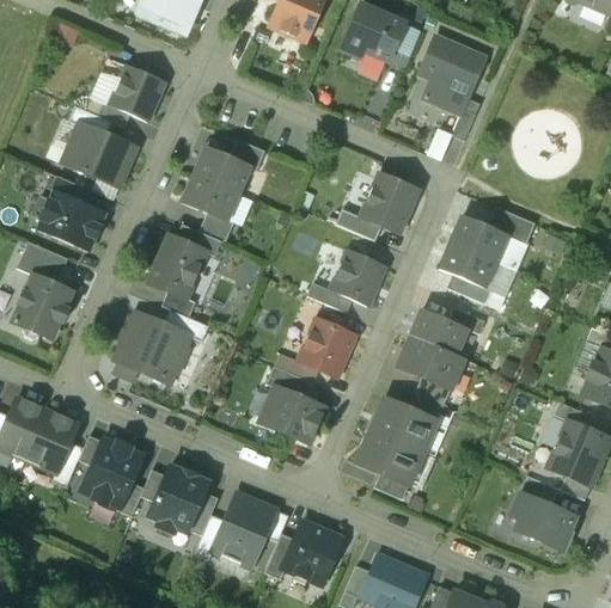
[(141,0),(136,13),(185,34),(200,0),(141,0)]
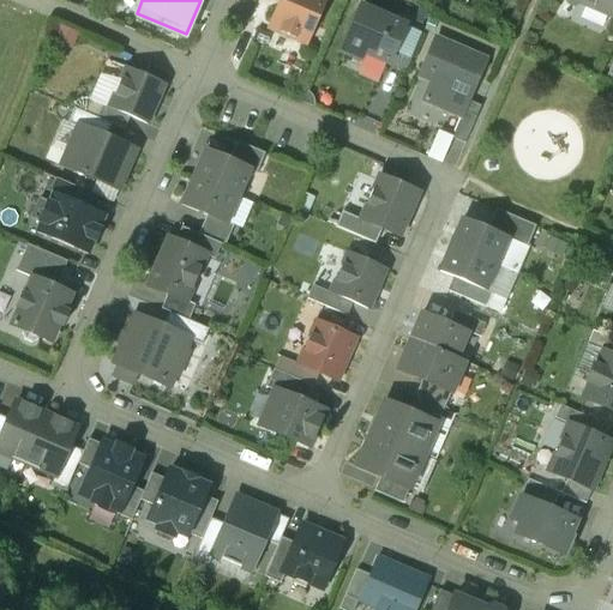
[(280,0),(269,24),(308,42),(326,0),(280,0)]
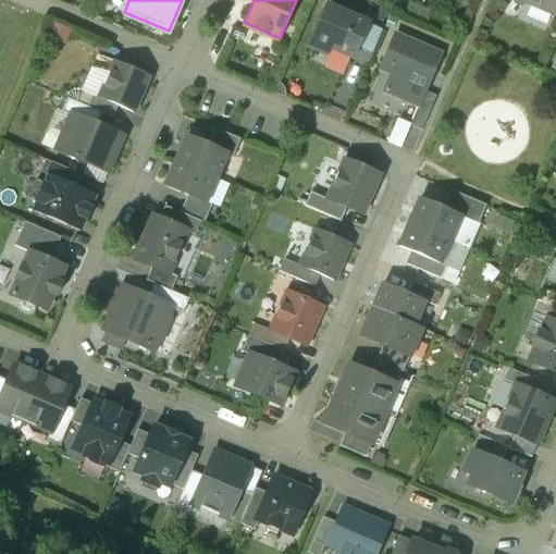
[(523,0),(530,0),(555,11),(555,0),(523,0)]
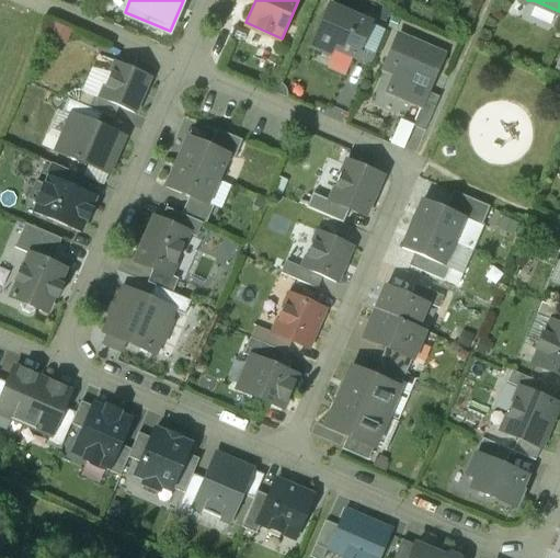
[(372,20),(331,2),(316,37),(333,44),(357,55),(372,20)]
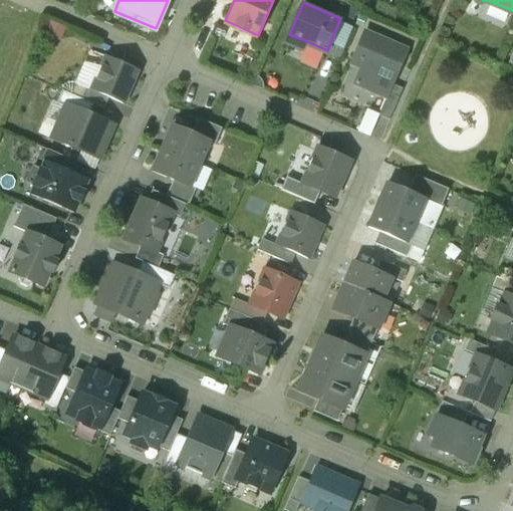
[(408,48),(364,30),(354,53),(365,57),(398,71),(408,48)]
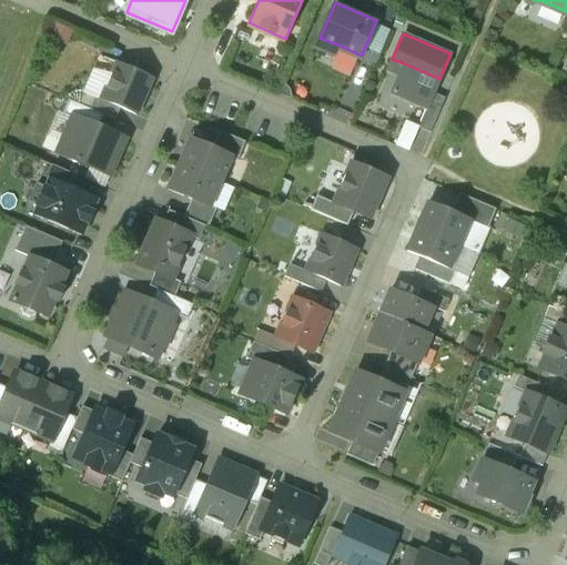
[(317,44),(334,51),(337,44),(320,38),(317,44)]
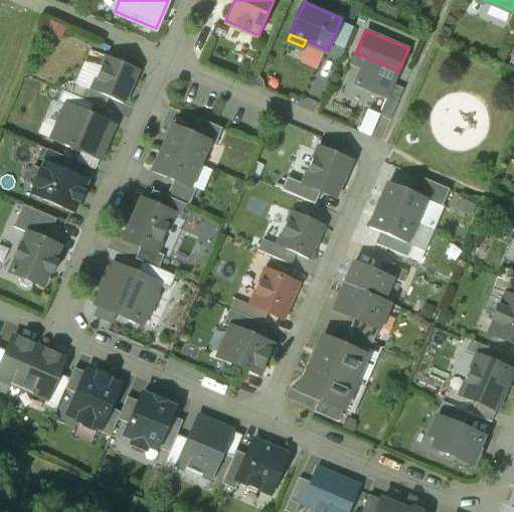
[(139,68),(107,54),(93,88),(110,96),(124,102),(139,68)]
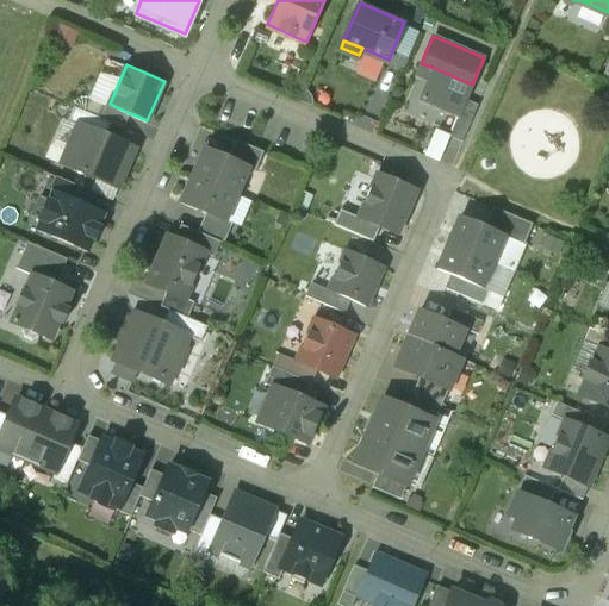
[(434,68),(422,97),(460,113),(472,85),(434,68)]
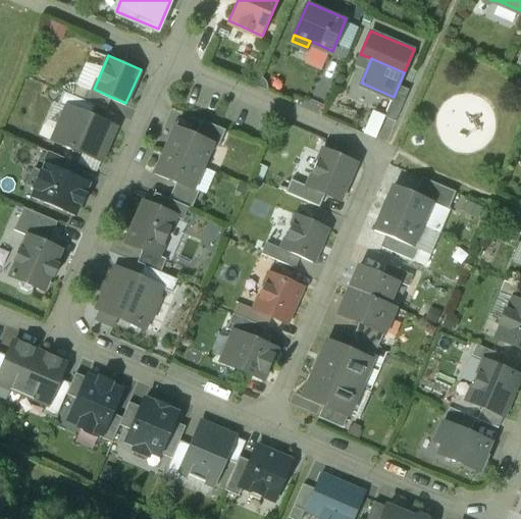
[(94,89),(77,82),(72,93),(96,103),(106,107),(111,97),(94,89)]
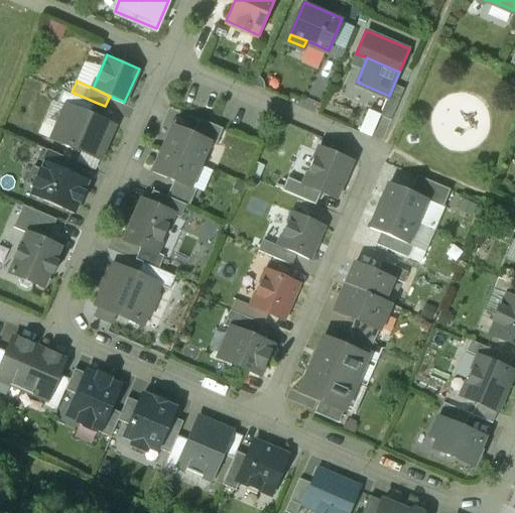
[(72,92),(63,89),(57,101),(67,104),(67,103),(90,113),(95,102),(72,92)]
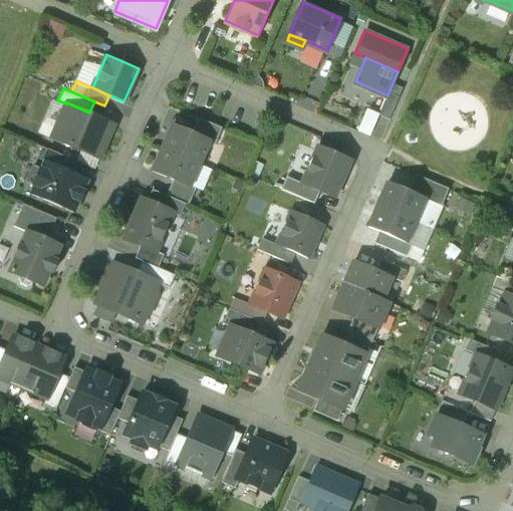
[(89,112),(66,102),(66,103),(52,136),(81,149),(100,157),(114,123),(89,112)]
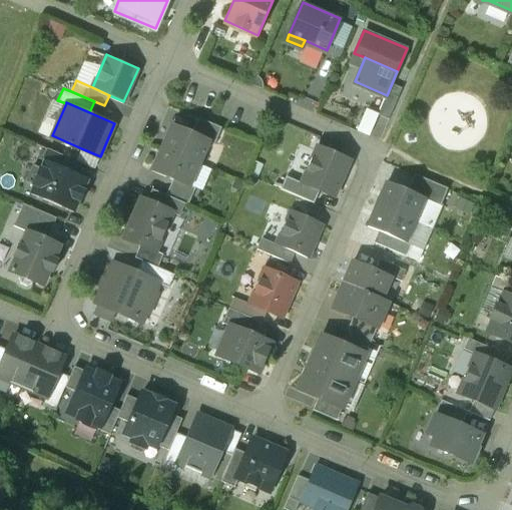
[(222,125),(199,116),(192,132),(208,139),(208,140),(214,142),(222,125)]
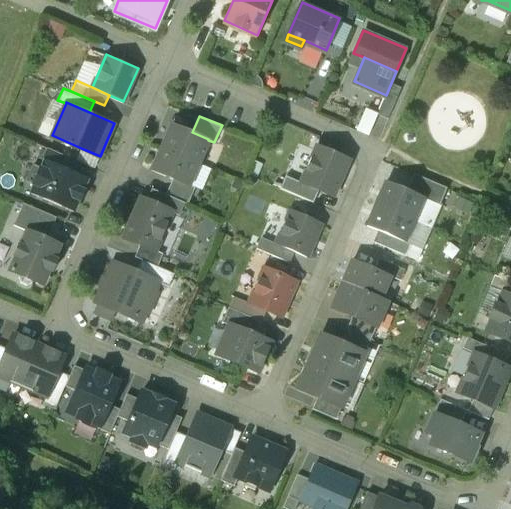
[(192,132),(172,124),(163,146),(199,161),(208,140),(208,139),(192,132)]
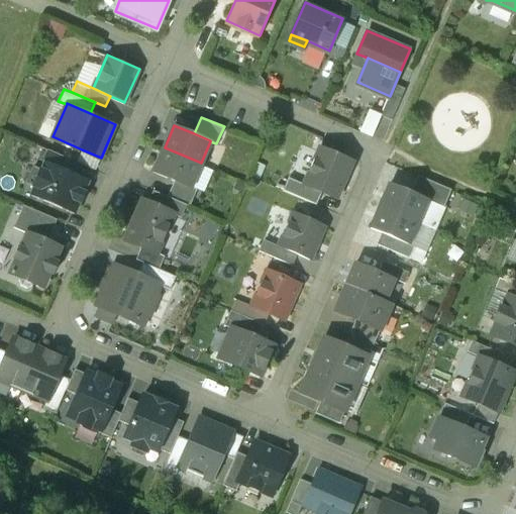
[(352,161),(320,146),(304,182),(322,190),(337,196),(352,161)]
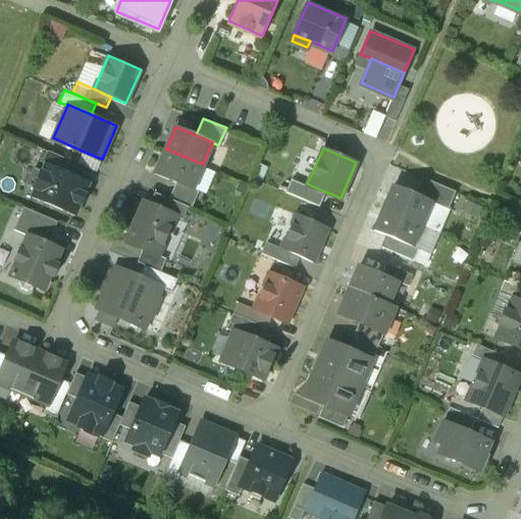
[(203,164),(166,149),(156,171),(176,180),(193,187),(203,164)]
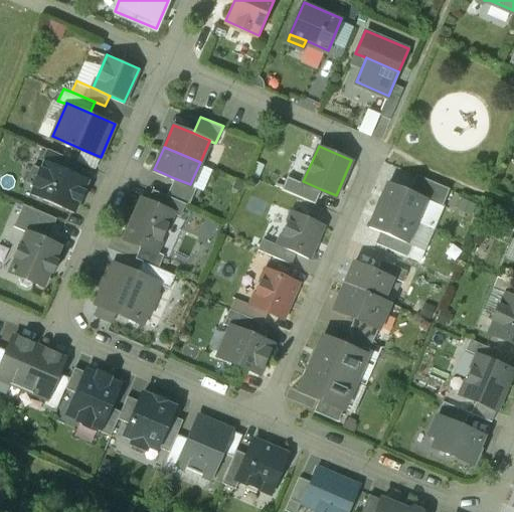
[(77,160),(48,148),(43,160),(45,160),(45,159),(76,173),(80,161),(77,160)]
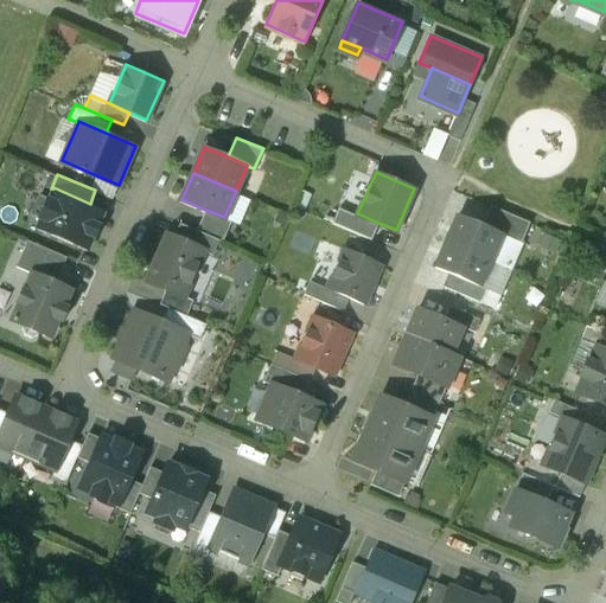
[(119,185),(96,175),(91,188),(95,190),(113,198),(119,185)]
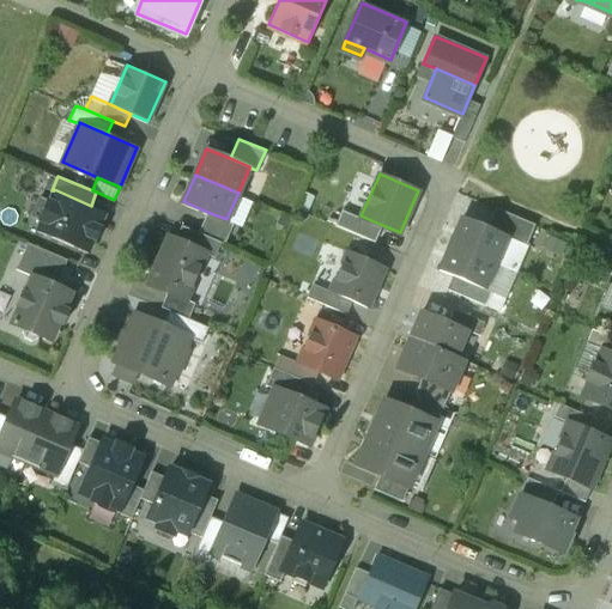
[(91,206),(54,189),(54,190),(50,200),(48,199),(40,218),(41,219),(37,230),(89,251),(95,238),(97,238),(102,226),(100,225),(105,212),(91,206)]
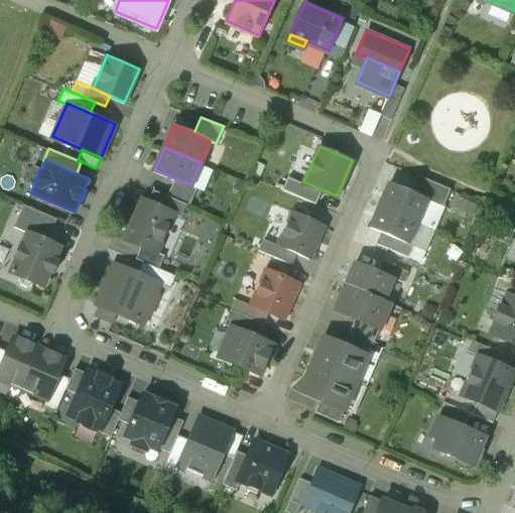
[(452,187),(417,173),(410,190),(426,198),(443,205),(452,187)]
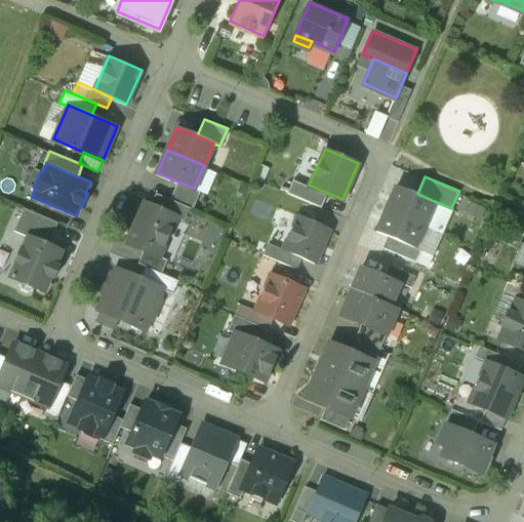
[(309,185),(293,178),(288,192),(322,206),(327,193),(309,185)]
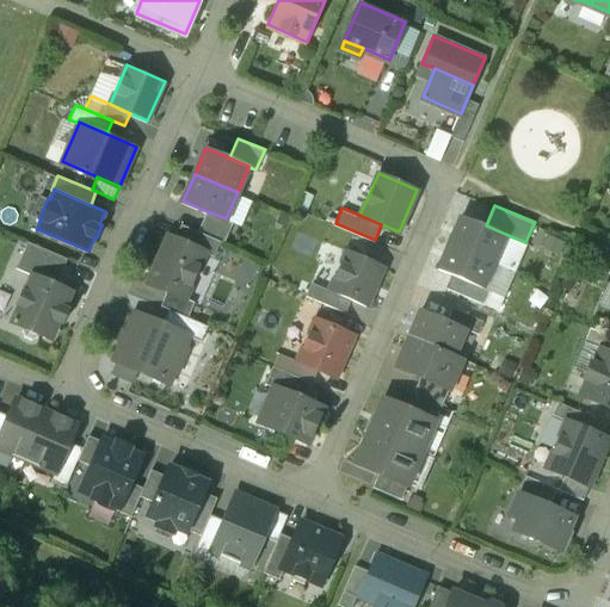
[(207,211),(198,230),(221,240),(225,241),(234,222),(226,218),(207,211)]
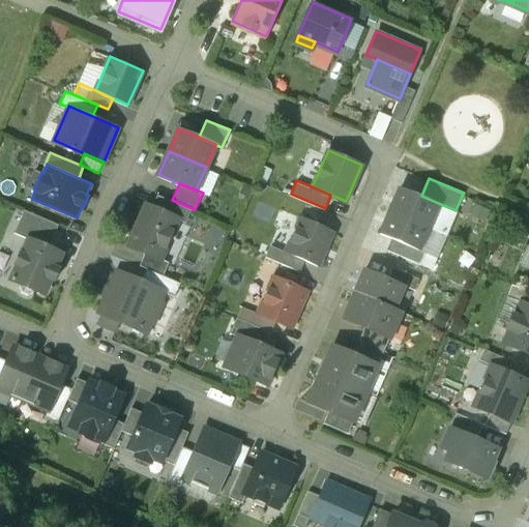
[(421,196),(401,186),(390,209),(429,226),(438,203),(421,196)]
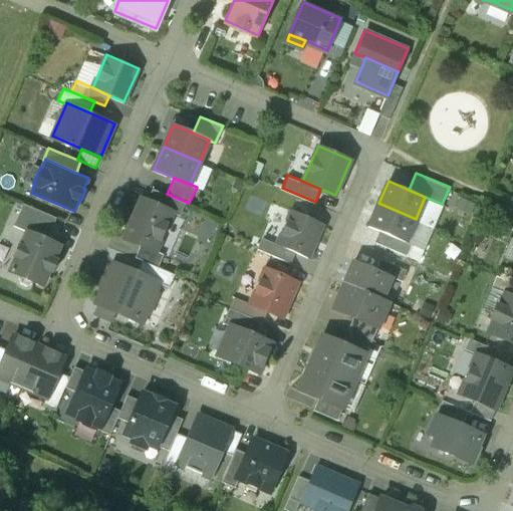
[(167,194),(153,188),(148,200),(174,211),(173,212),(181,215),(186,202),(167,194)]
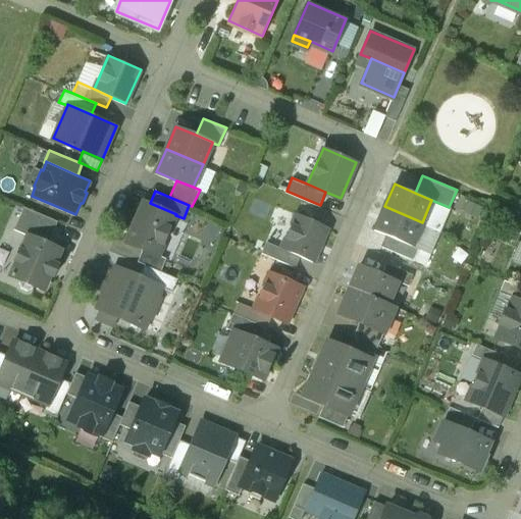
[(150,203),(144,200),(126,241),(143,249),(159,255),(159,254),(175,215),(176,214),(150,203)]
